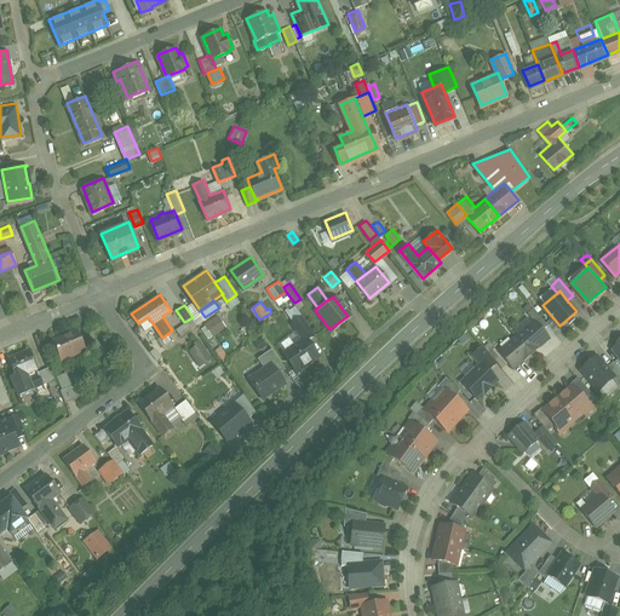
[(288,306),(286,309),(293,320),(302,315),(294,305),(290,309),(288,306)]
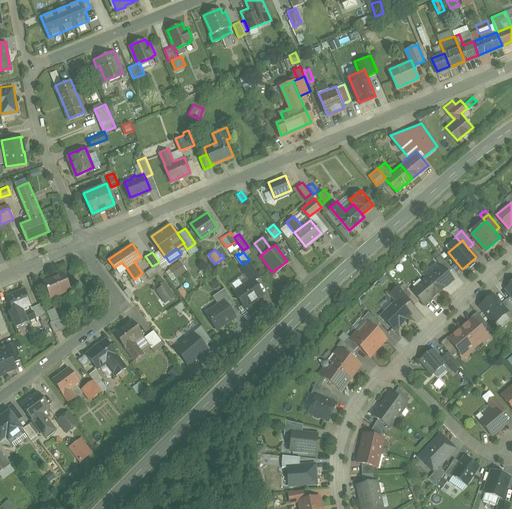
[(452,267),(441,253),(436,258),(442,265),(448,271),(452,267)]
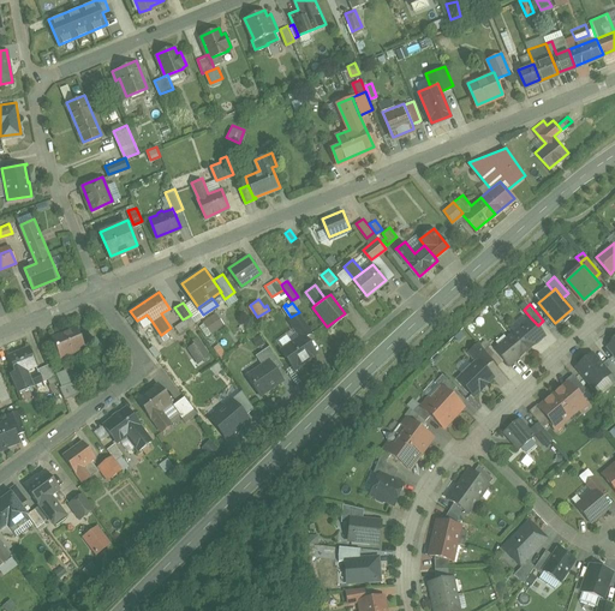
[(215,312),(203,319),(212,331),(224,323),(215,312)]
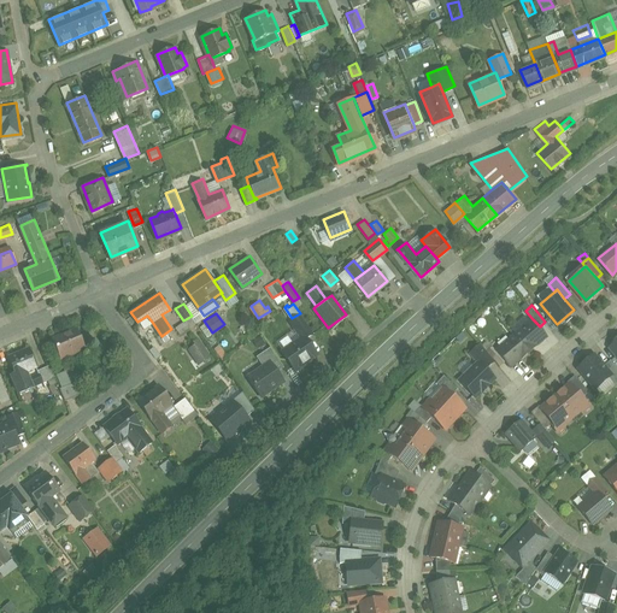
[(313,331),(301,313),(291,320),(301,336),(305,335),(306,336),(313,331)]
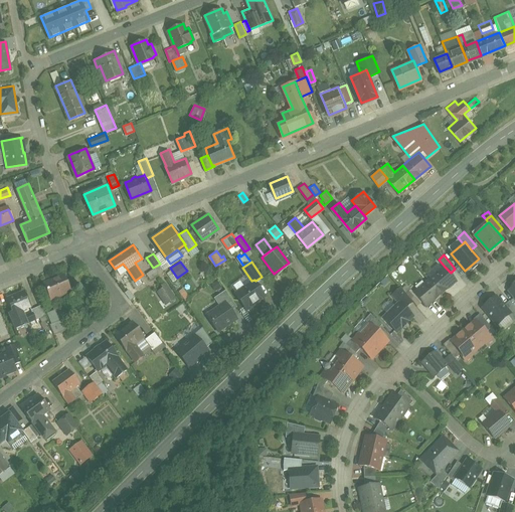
[(159,272),(155,267),(153,268),(146,272),(150,278),(159,272)]
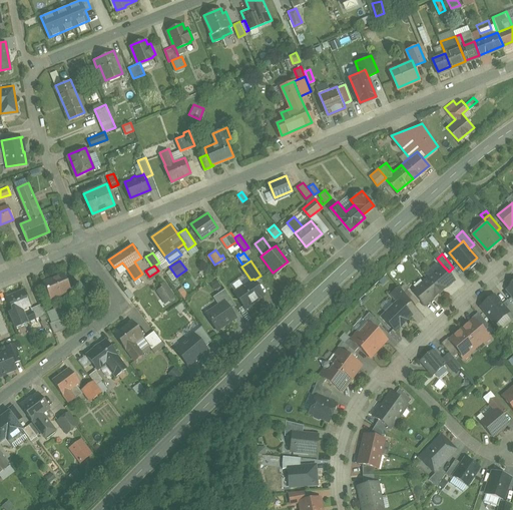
[(449,272),(443,266),(428,278),(439,291),(454,278),(449,272)]
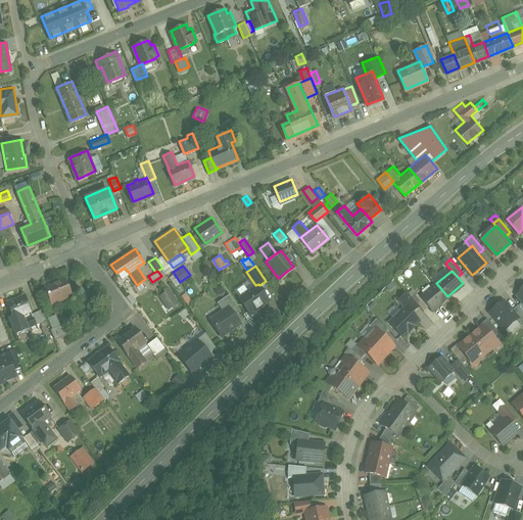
[(65,277),(45,286),(52,302),(73,294),(65,277)]
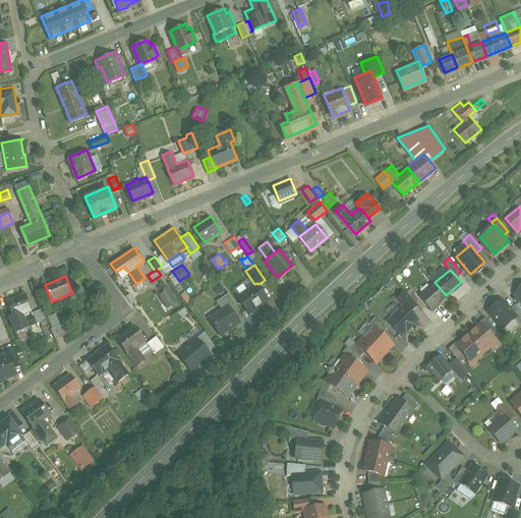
[(220,282),(214,286),(218,292),(224,287),(220,282)]
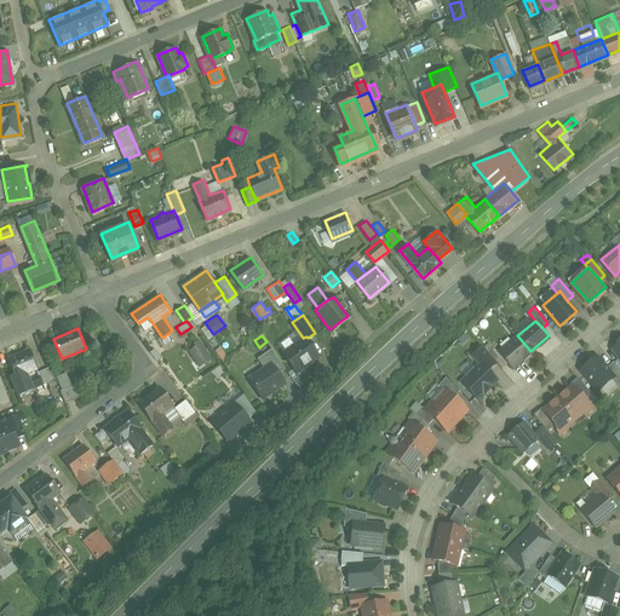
[(517,335),(499,351),(507,362),(511,367),(530,351),(517,335)]
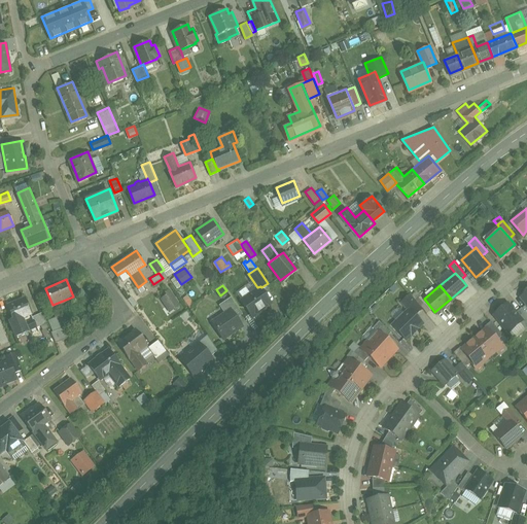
[(257,287),(241,299),(243,303),(252,315),(260,310),(260,309),(271,302),(261,287),(260,286),(257,287)]
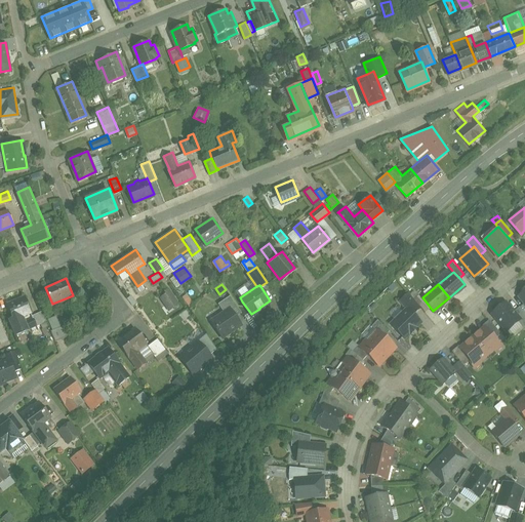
[(177,302),(168,287),(165,289),(167,292),(161,295),(169,308),(177,302)]
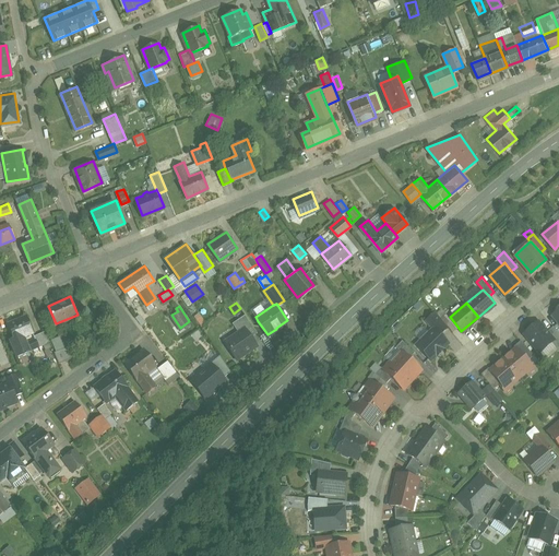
[(436,310),(426,319),(433,328),(433,327),(439,333),(448,326),(445,322),(436,310)]
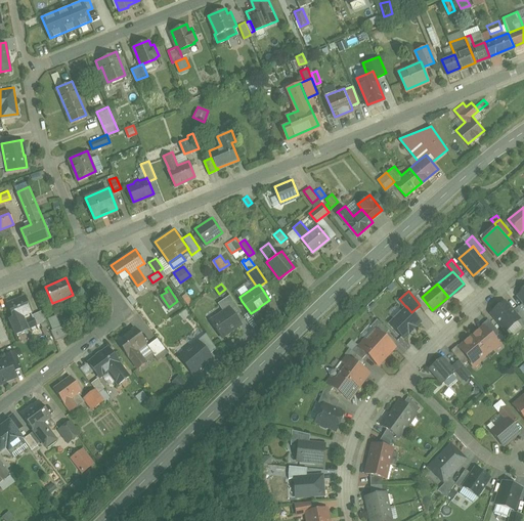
[(229,294),(218,302),(223,309),(229,305),(235,314),(241,310),(229,294)]
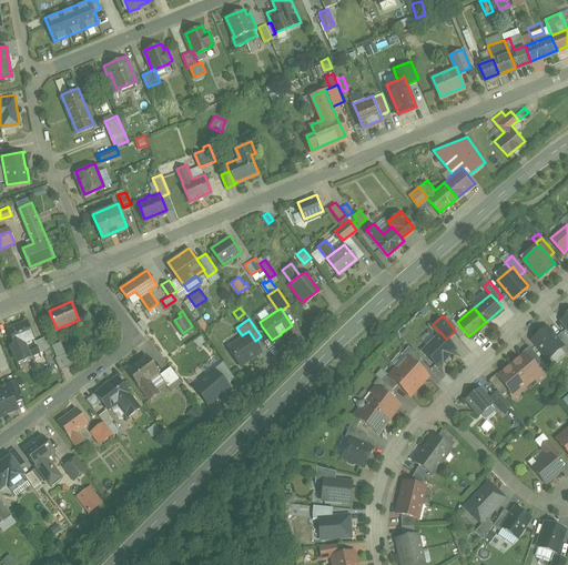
[(27,320),(8,328),(14,343),(11,345),(17,360),(18,360),(18,359),(29,354),(26,346),(23,341),(33,336),(27,320)]
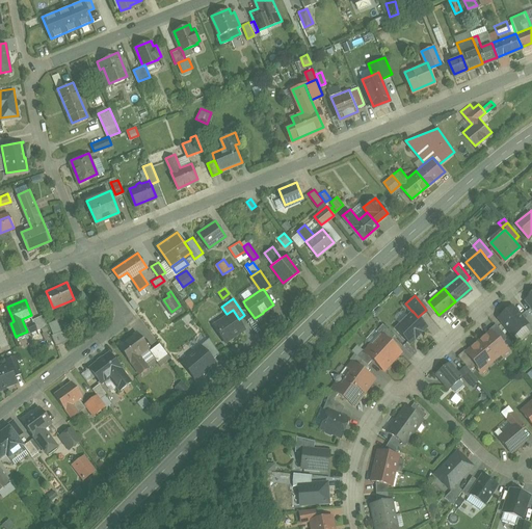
[(429,302),(424,307),(426,310),(431,315),(435,311),(429,302)]
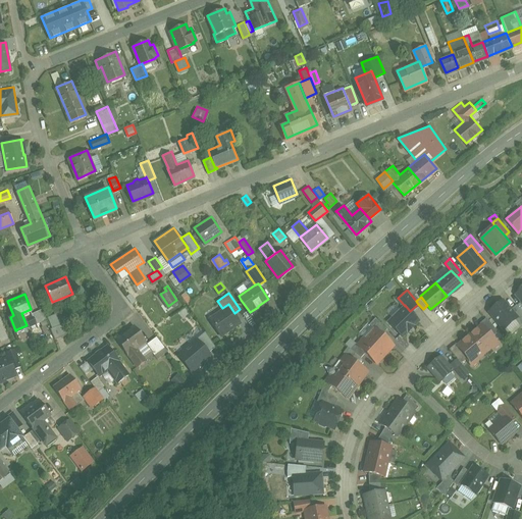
[(511,308),(503,299),(489,310),(504,327),(517,316),(511,308)]
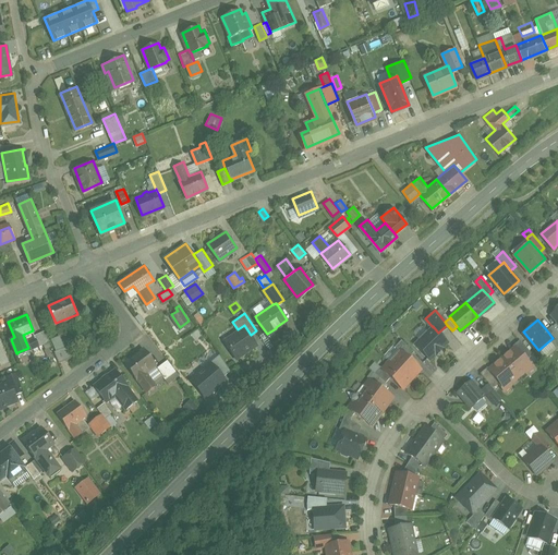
[(557,344),(557,330),(553,324),(546,329),(553,338),(557,345),(557,344)]
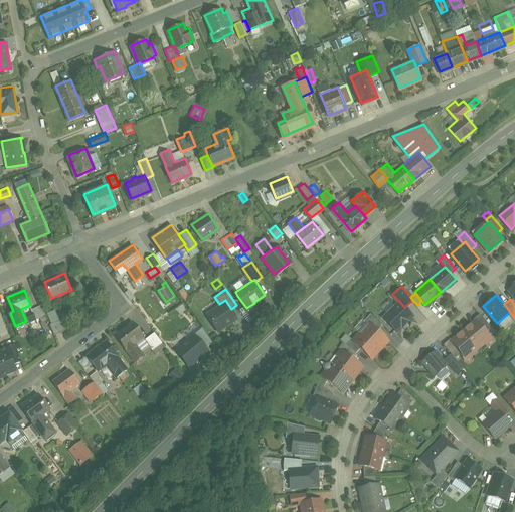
[(399,302),(395,306),(394,305),(387,311),(388,312),(383,317),(396,330),(402,325),(402,326),(408,321),(407,320),(412,315),(404,307),(399,301),(399,302)]
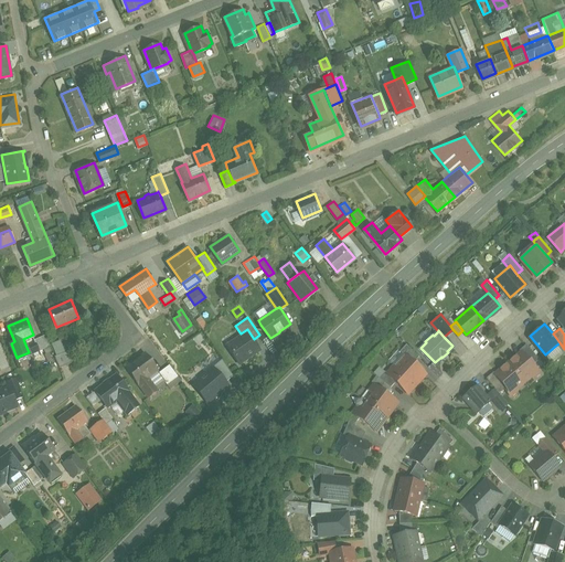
[(247,331),(227,345),(238,361),(257,349),(252,341),(254,339),(247,331)]
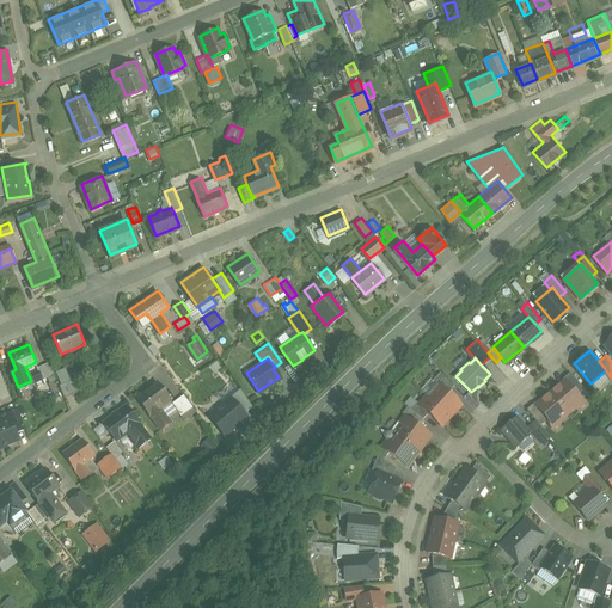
[(49,360),(37,366),(38,368),(40,368),(43,376),(55,372),(49,360)]
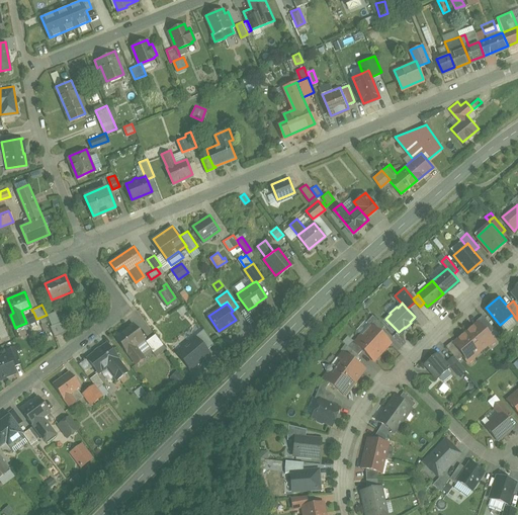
[(32,312),(23,316),(26,323),(36,319),(33,312),(32,312)]
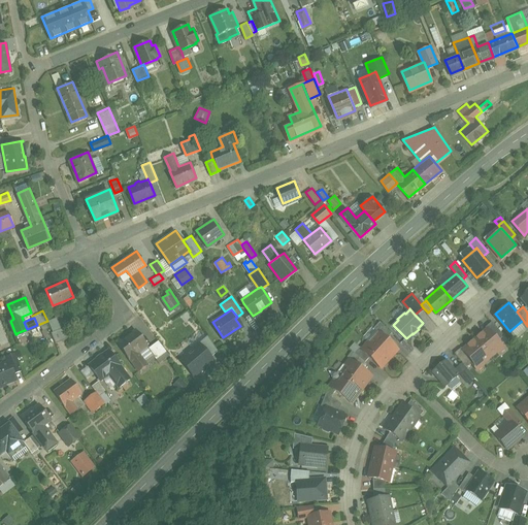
[(391,331),(380,320),(373,326),(377,330),(378,330),(386,337),(391,331)]
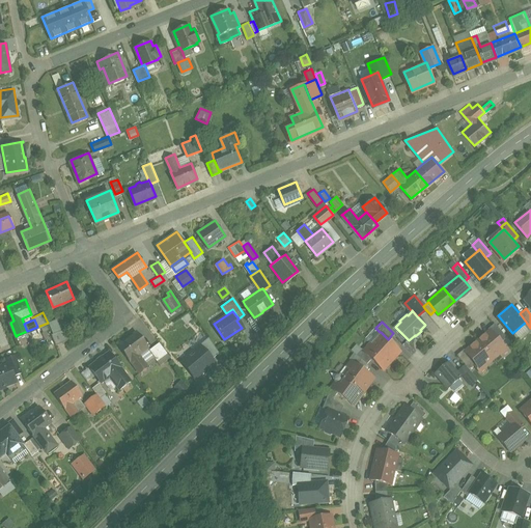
[(507,335),(495,322),(488,327),(490,329),(491,329),(501,340),(507,335)]
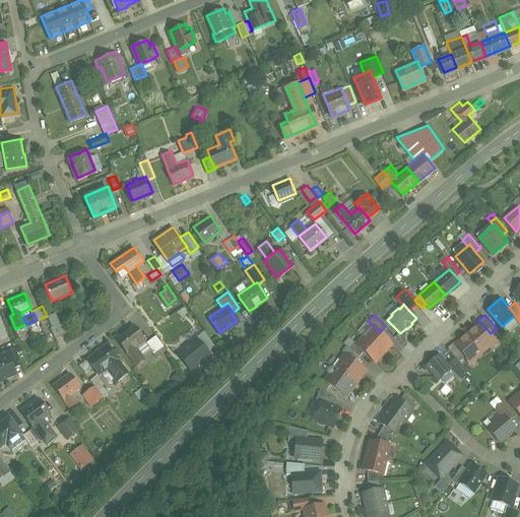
[(63,321),(51,326),(55,336),(68,331),(63,321)]
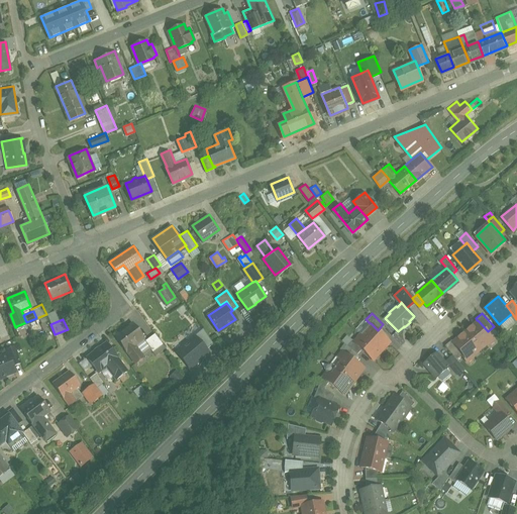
[(488,331),(478,320),(477,320),(469,327),(464,330),(480,347),(487,341),(486,340),(491,336),(488,331)]
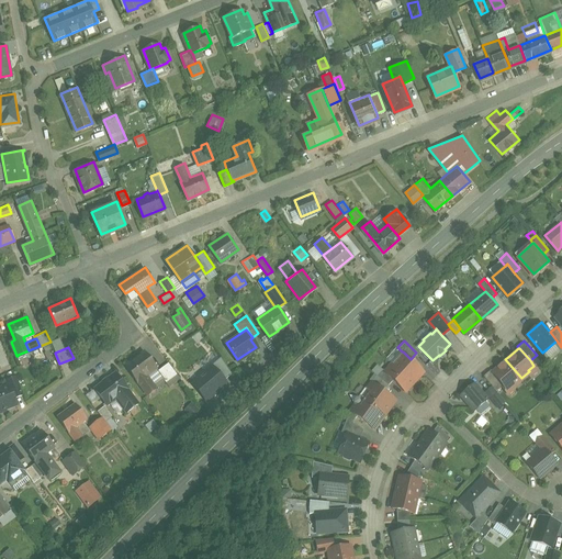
[(145,350),(126,364),(137,380),(146,373),(157,366),(145,350)]
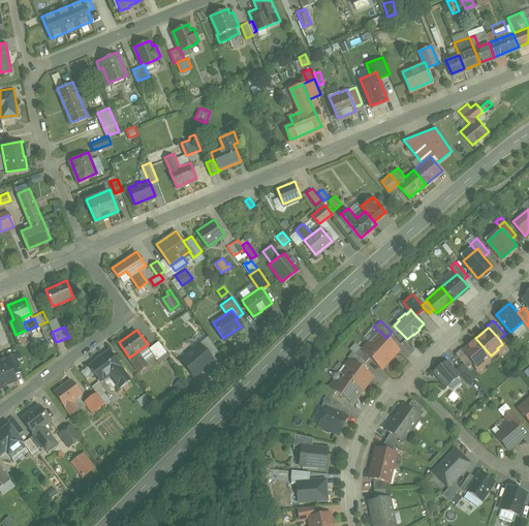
[(378,331),(374,336),(371,336),(366,342),(366,345),(363,348),(363,349),(370,356),(381,366),(386,361),(385,361),(387,359),(390,359),(394,354),(394,349),(397,347),(386,338),(379,331),(378,331)]
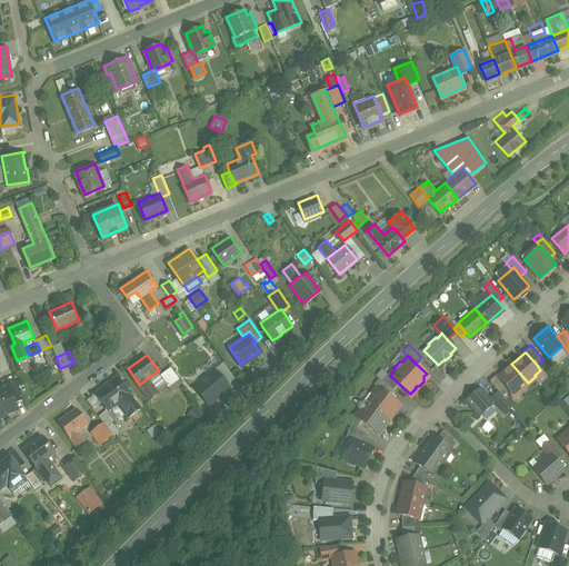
[(235,376),(223,359),(213,368),(215,369),(216,369),(227,383),(235,376)]
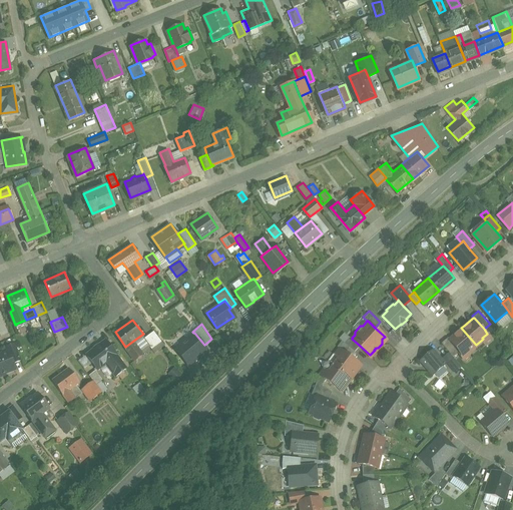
[(476,345),(461,328),(457,331),(458,331),(450,338),(450,339),(459,350),(463,355),(468,350),(469,351),(476,345)]
